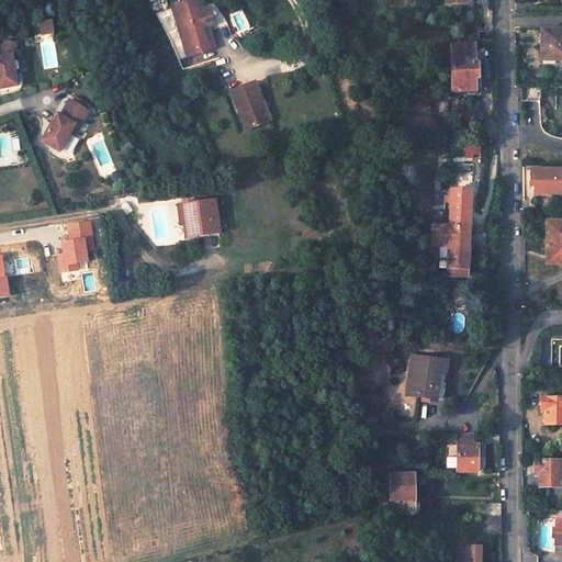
[(198,1),(170,11),(189,58),(215,48),(210,34),(208,35),(205,31),(210,30),(212,24),(209,15),(203,13),(202,13),(198,1)]
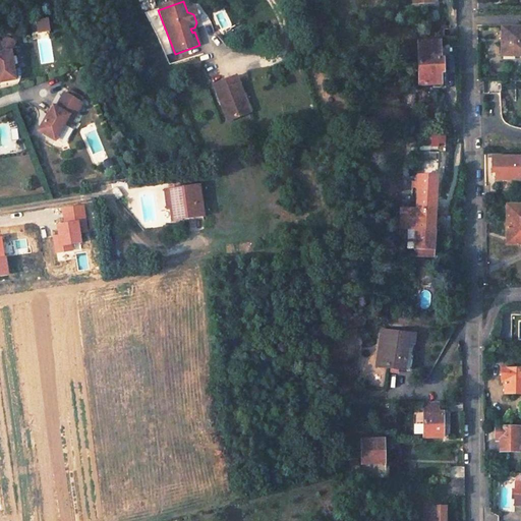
[(32,17),(33,32),(47,32),(47,17),(32,17)]
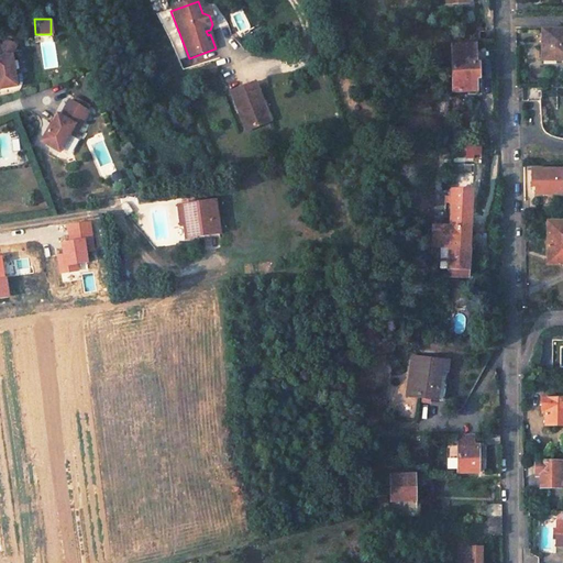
[(299,20),(291,22),(298,41),(305,39),(299,20)]
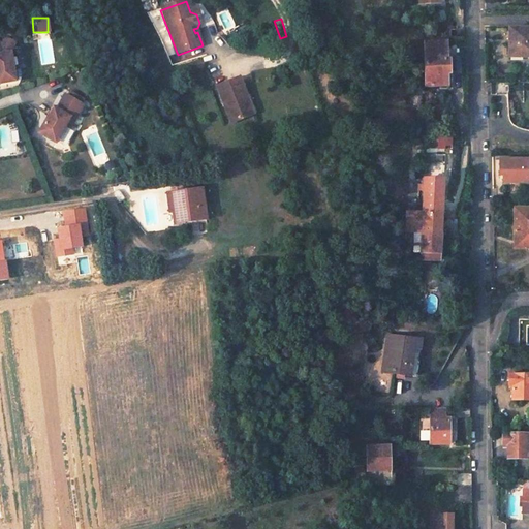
[(236,30),(234,25),(225,29),(228,33),(236,30)]
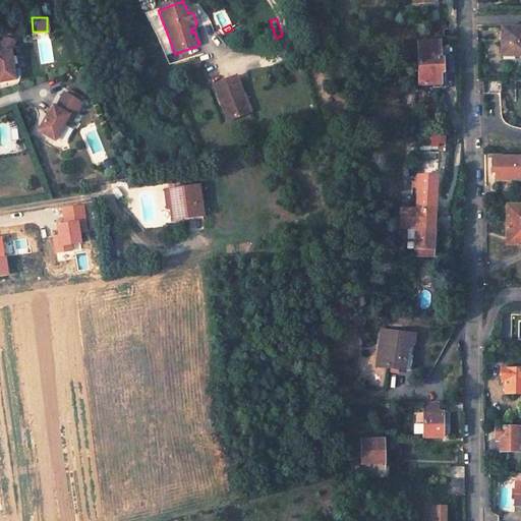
[(520,27),(502,27),(501,55),(520,56),(520,27)]
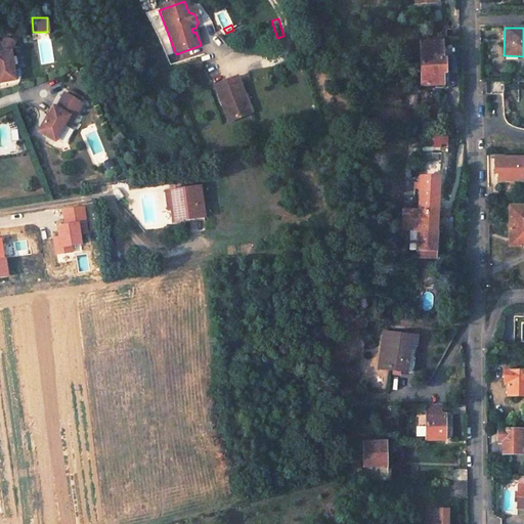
[(0,81),(16,79),(12,51),(17,42),(8,37),(5,42),(0,39),(0,81)]
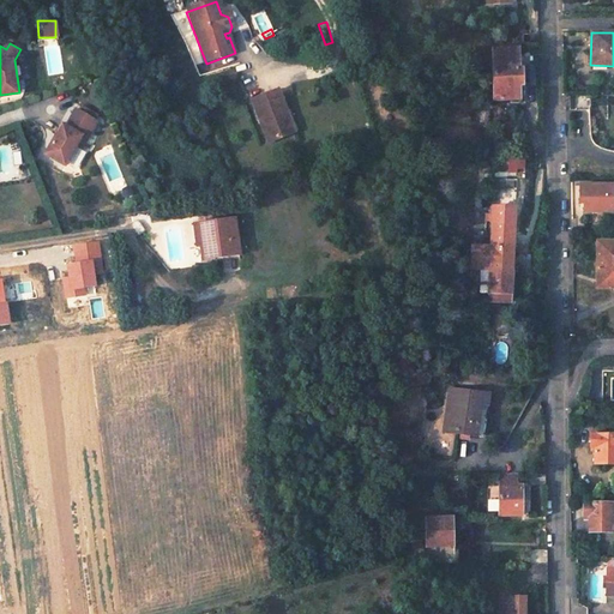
[(518,48),(493,49),(494,100),(521,100),(519,85),(523,85),(522,70),(519,70),(518,48)]
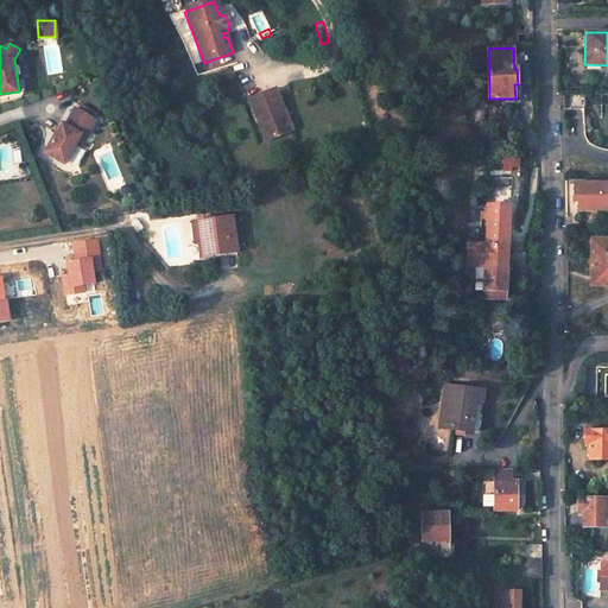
[(423,75),(413,75),(413,92),(423,92),(423,75)]
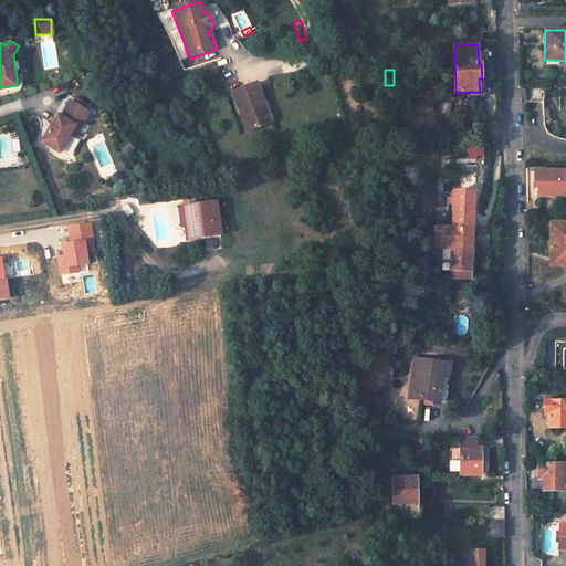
[(257,84),(233,93),(248,130),(268,123),(260,105),(265,104),(257,84)]
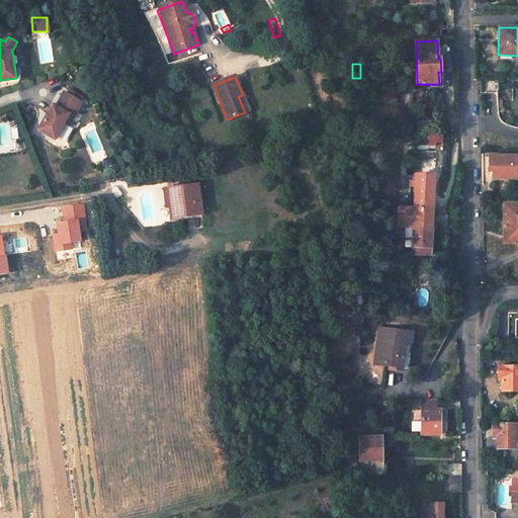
[(54,106),(39,131),(56,140),(65,124),(69,116),(74,118),(82,103),(65,93),(57,108),(54,106)]
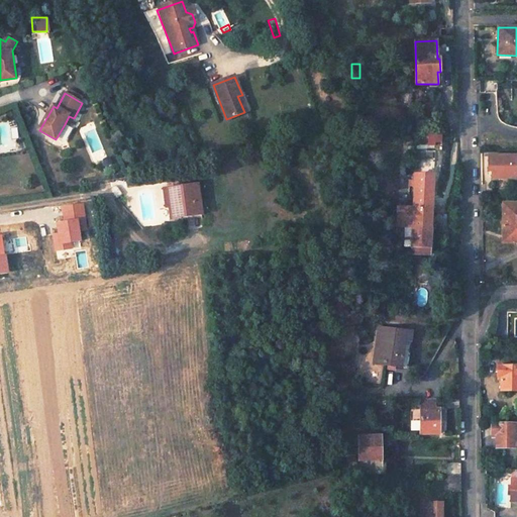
[(242,95),(237,96),(244,112),(248,111),(242,95)]
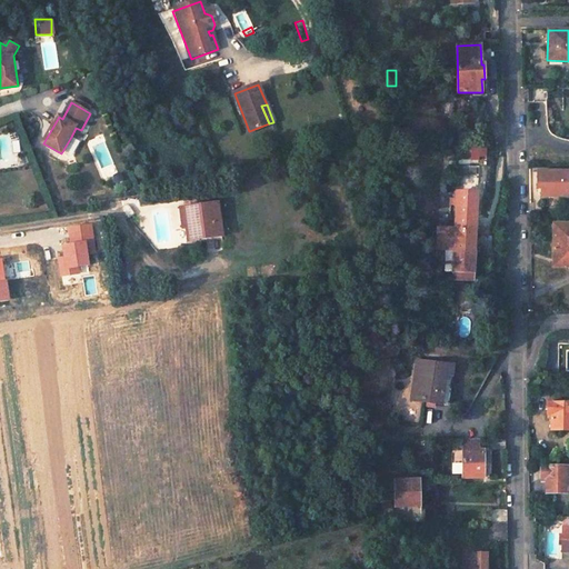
[(149,110),(140,113),(143,125),(153,121),(149,110)]
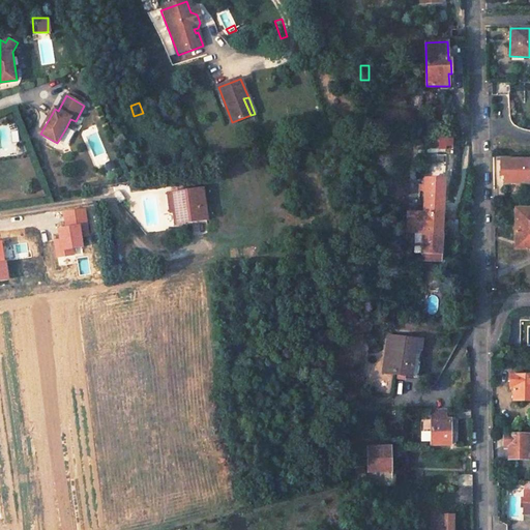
[(76,121),(70,119),(66,127),(70,129),(76,121)]
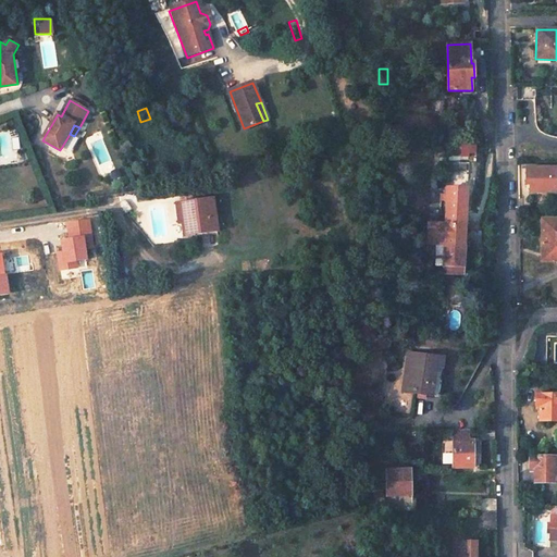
[(530,184),(530,192),(555,193),(555,169),(527,168),(527,184),(530,184)]
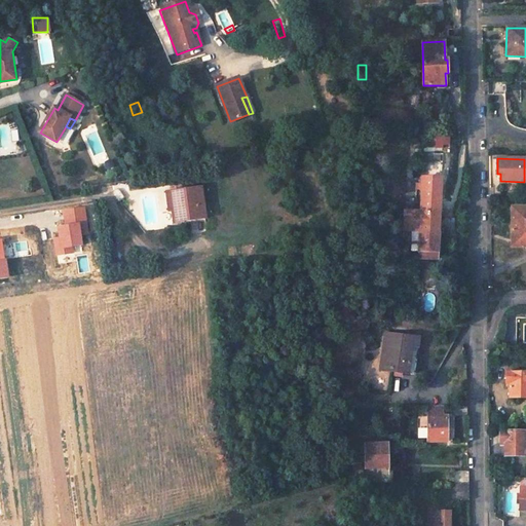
[(441,165),(422,164),(422,178),(440,179),(441,165)]
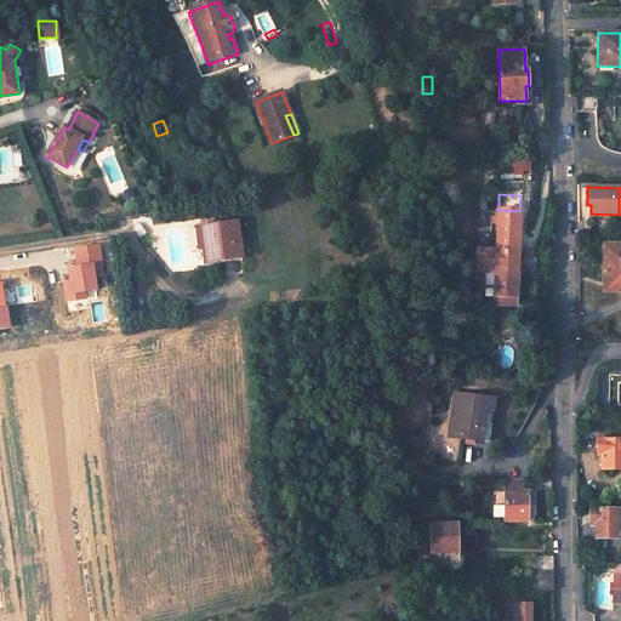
[(519,211),(499,210),(497,249),(518,250),(519,211)]
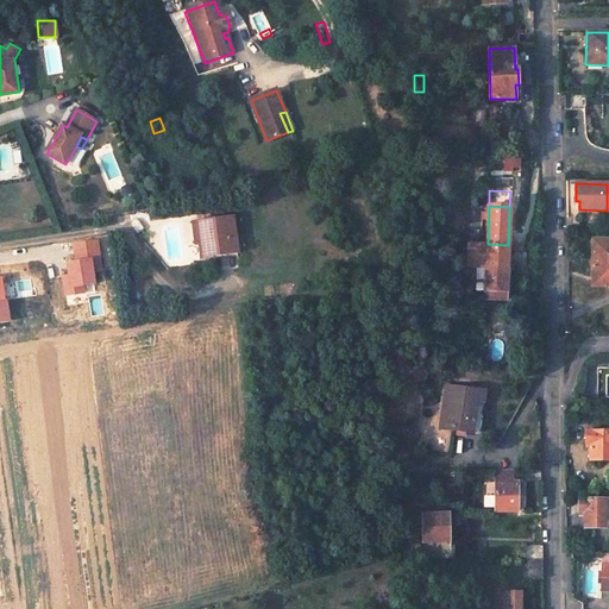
[(195,215),(196,223),(199,243),(207,242),(203,221),(212,220),(211,213),(195,215)]
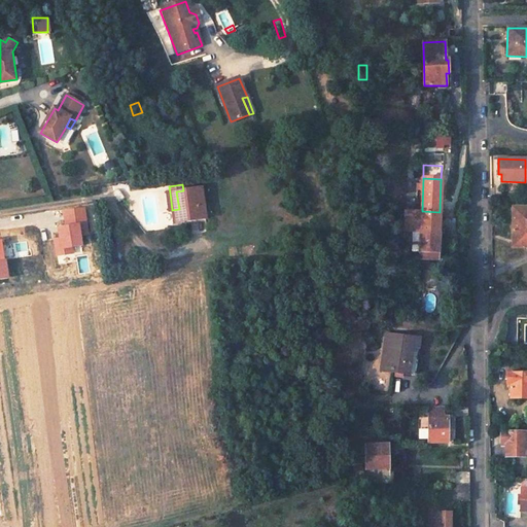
[(183,190),(176,191),(179,209),(172,210),(174,223),(207,218),(202,187),(183,190)]
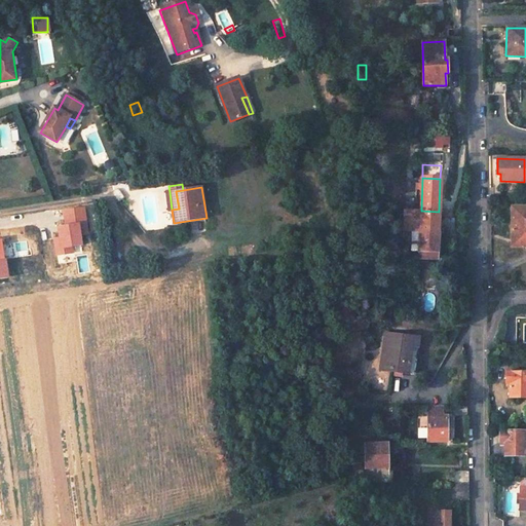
[(525,207),(513,208),(512,246),(525,246),(525,207)]
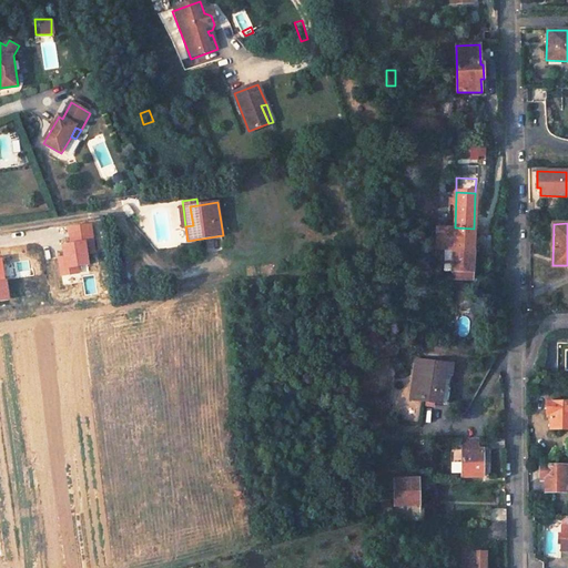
[(88,265),(87,254),(94,253),(91,224),(69,227),(71,244),(68,244),(69,251),(63,251),(64,256),(59,257),(61,275),(79,273),(78,266),(88,265)]
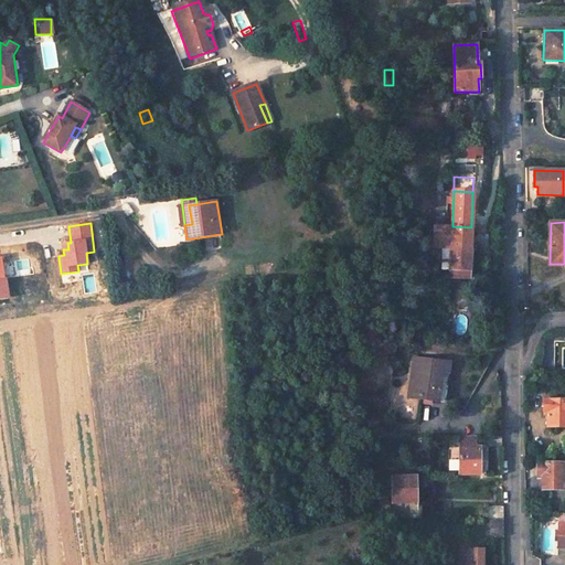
[(452,226),(443,226),(443,233),(435,233),(435,241),(441,242),(441,247),(444,247),(450,248),(449,277),(469,278),(471,227),(452,226)]
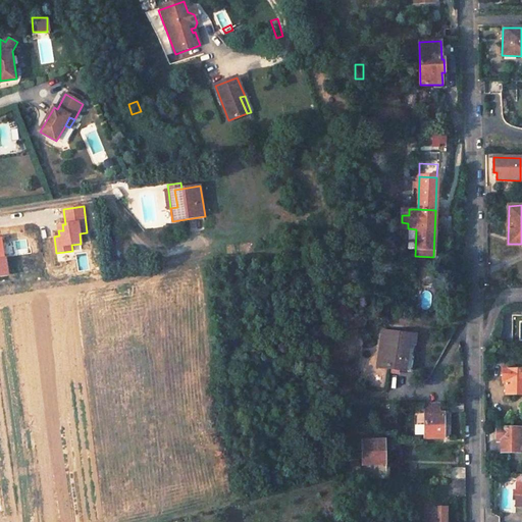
[(416,334),(382,330),(377,363),(390,365),(389,369),(405,371),(409,344),(414,345),(416,334)]
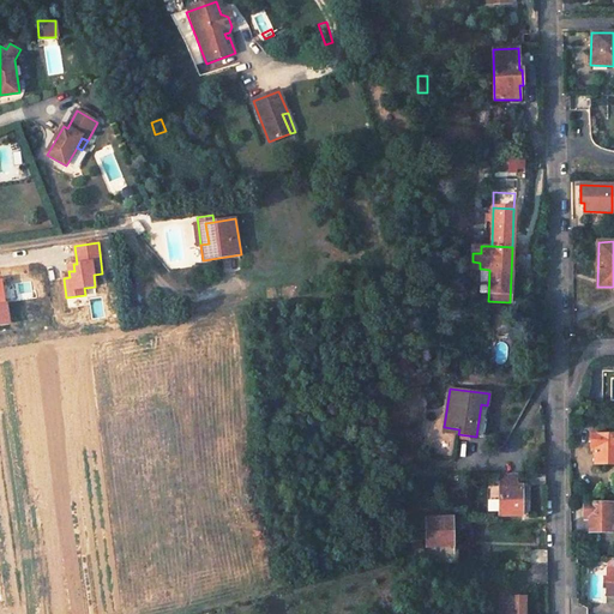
[(487,405),(481,404),(476,437),(482,438),(487,405)]
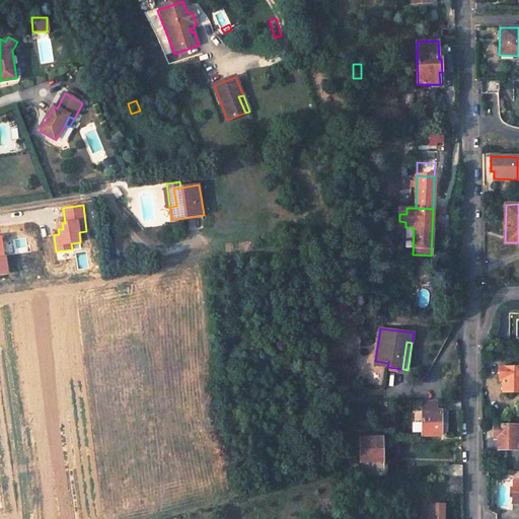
[(502,378),(502,392),(518,392),(518,368),(499,368),(499,378),(502,378)]
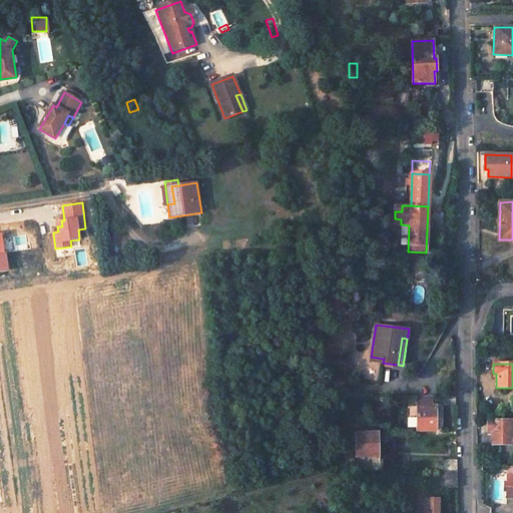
[(456,396),(439,396),(439,405),(456,406),(456,396)]
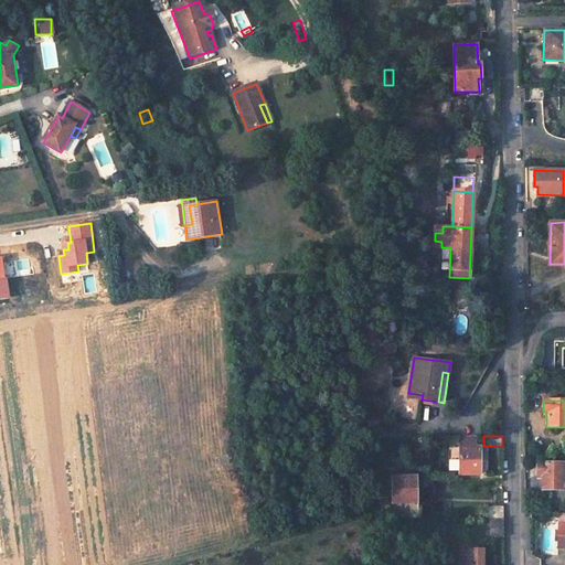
[(480,447),(459,447),(459,473),(480,473),(480,447)]
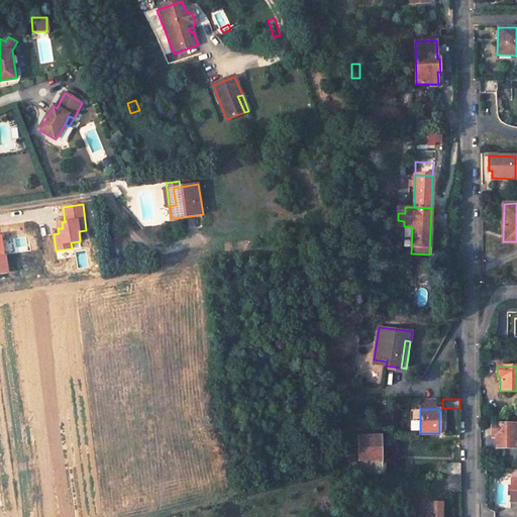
[(496,434),(496,448),(515,448),(515,423),(491,423),(491,434),(496,434)]
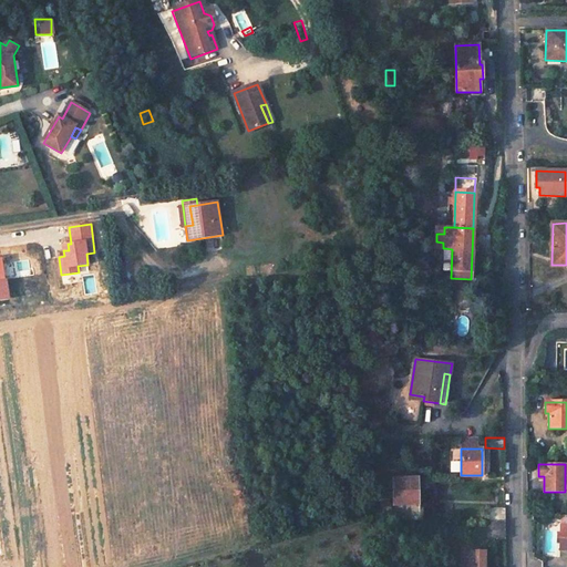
[(418,476),(395,477),(395,492),(393,492),(393,501),(395,501),(395,504),(419,503),(418,476)]
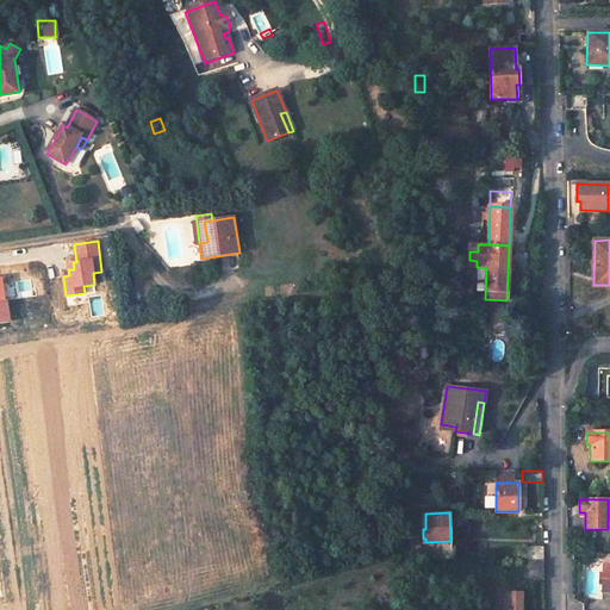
[(543,546),(526,546),(524,560),(543,560),(543,546)]
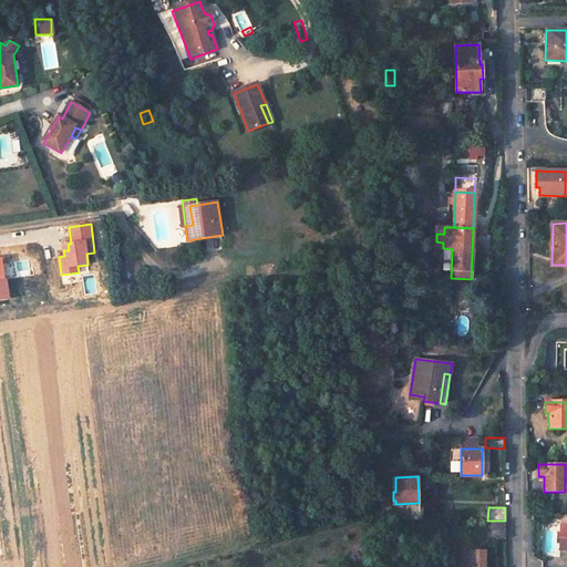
[(487,521),(485,521),(485,537),(506,537),(505,521),(487,521)]
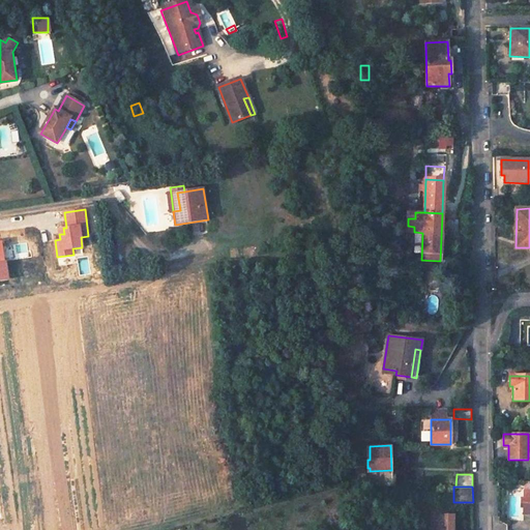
[(453,529),(453,514),(432,514),(431,529),(453,529)]
